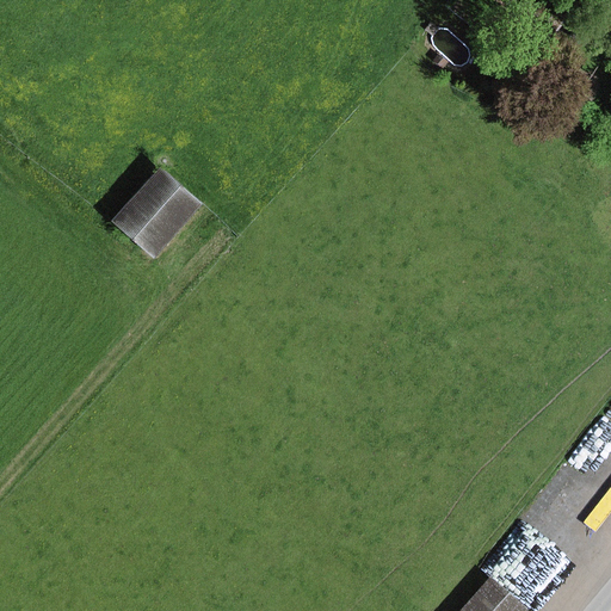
[(440,59),(433,67),(439,73),(446,63),(440,59)]
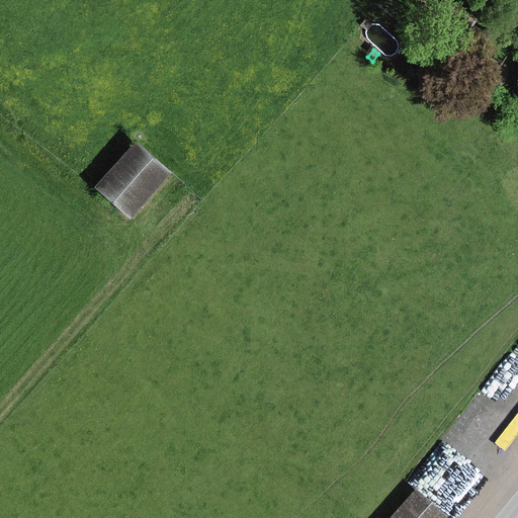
[(478,93),(481,83),(466,80),(463,90),(478,93)]
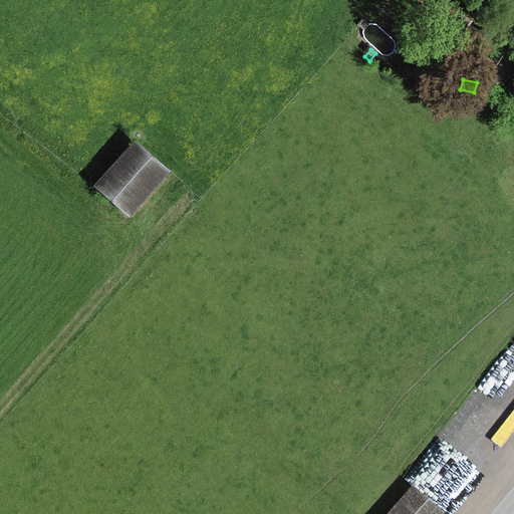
[(165,172),(131,143),(91,187),(125,217),(165,172)]
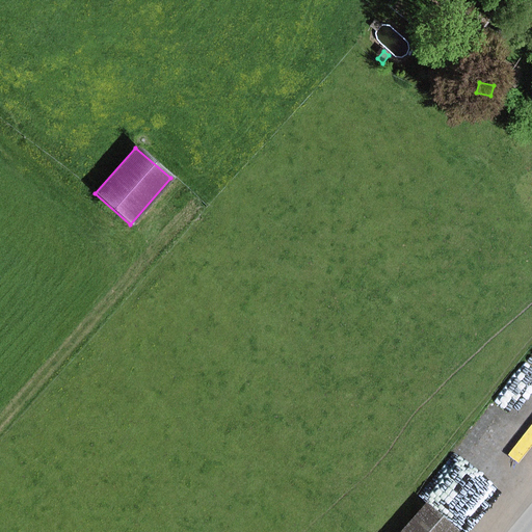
[(455,531),(424,504),(398,531),(455,531)]
